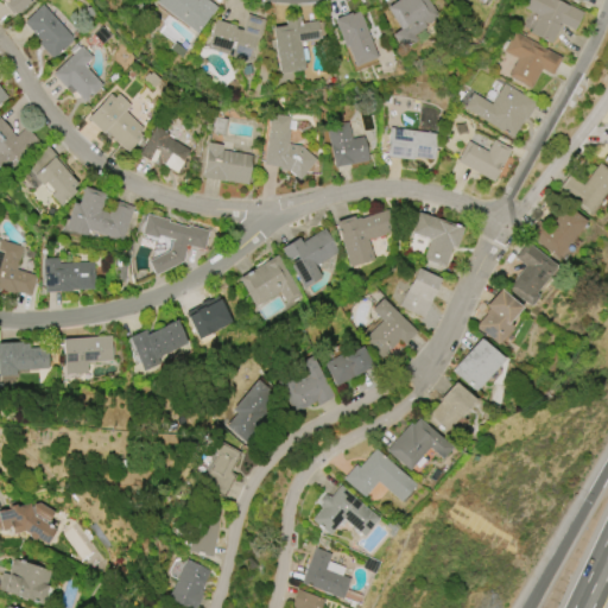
[(31,0),(32,1),(13,17),(0,0),(31,0)]
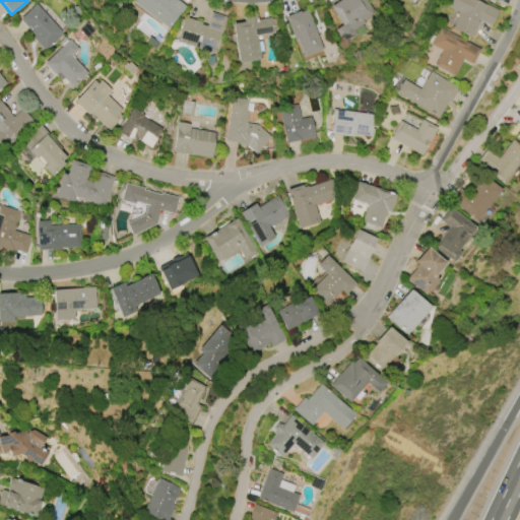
[(168,28),(132,2),(133,0),(167,0),(169,1),(169,0),(176,0),(185,6),(180,12),(168,28)]
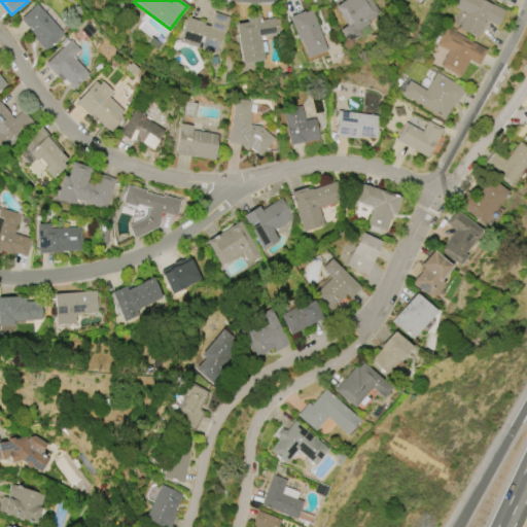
[(335,7),(345,0),(371,0),(381,15),(372,22),(371,21),(369,22),(370,25),(357,33),(360,37),(348,44),(339,30),(347,26),(335,7)]
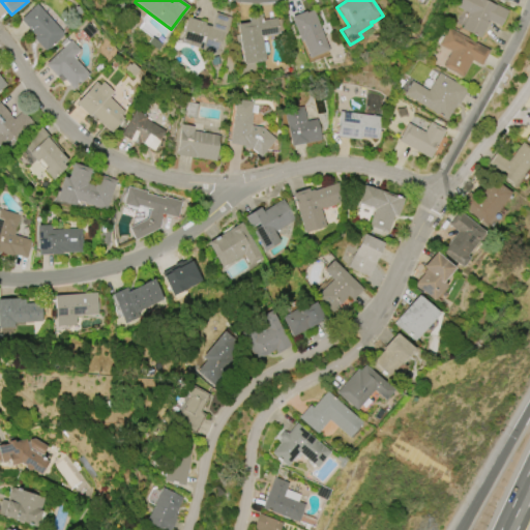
[(460,0),(487,0),(507,10),(500,26),(488,20),(487,22),(488,23),(479,38),(461,29),(468,13),(457,7),(460,0)]
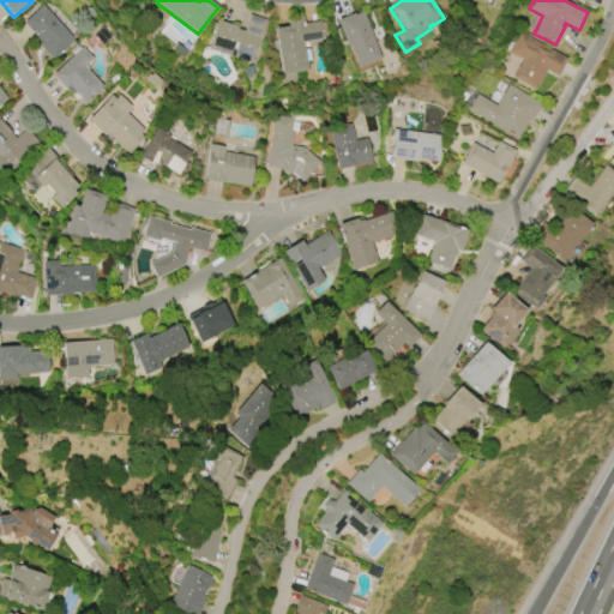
[(22,23),(42,5),(74,41),(52,61),(37,44),(40,42),(22,23)]
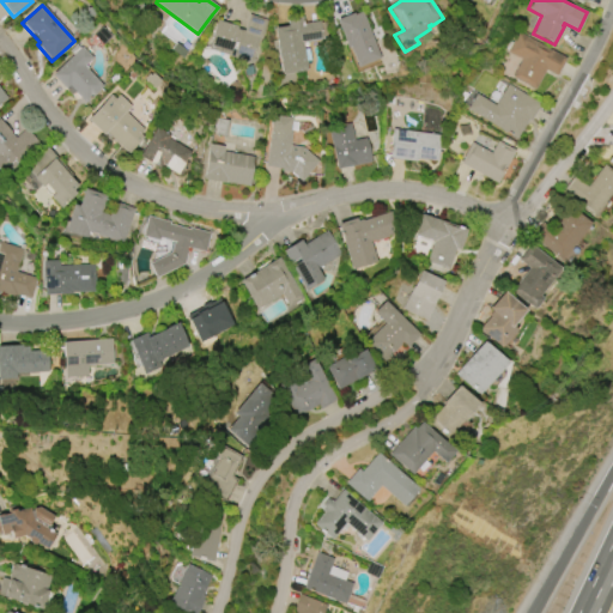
[(362,12),(380,58),(356,66),(335,20),(353,13),(353,14),(362,12)]
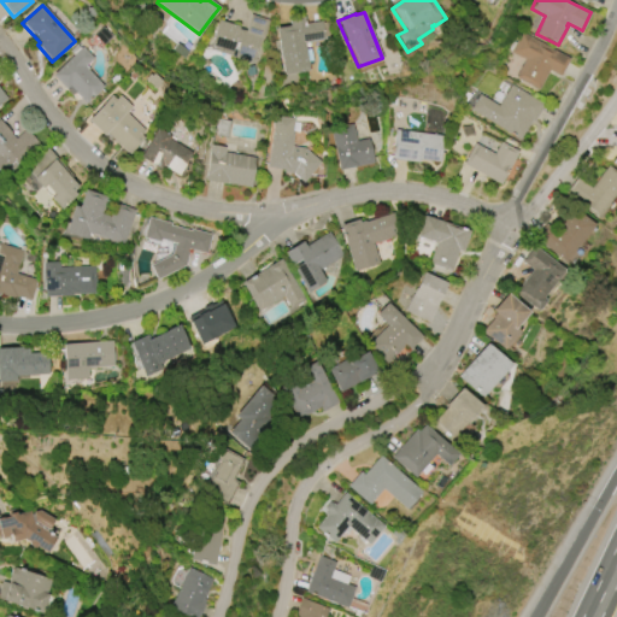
[(250,15),(270,21),(264,40),(260,40),(253,63),(229,56),(209,48),(217,19),(239,27),(239,29),(245,30),(250,15)]
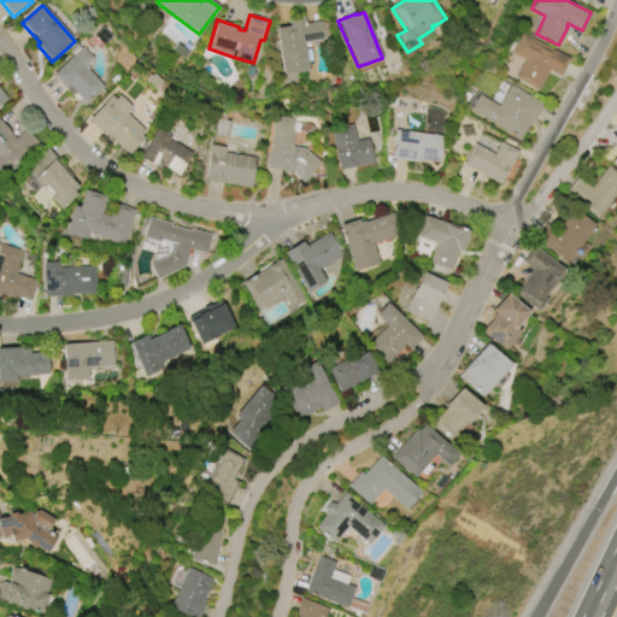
[(282,75),(275,28),(289,27),(288,19),(305,17),(306,23),(323,21),(325,40),(305,42),(309,71),(282,75)]
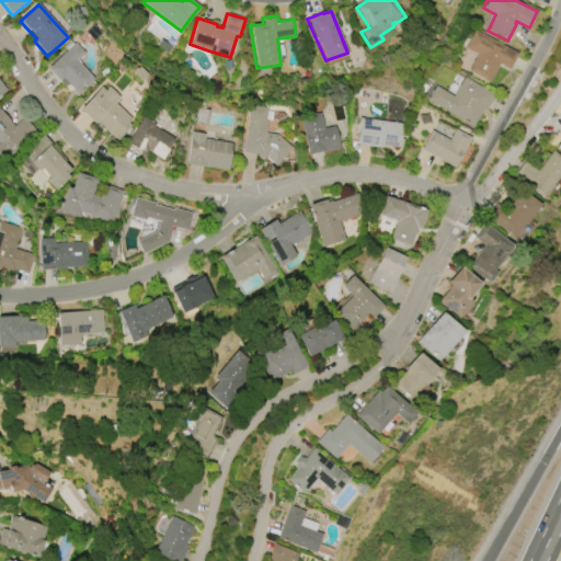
[(474,29),(517,54),(508,69),(499,64),(488,82),(468,70),(477,55),(464,47),(474,29)]
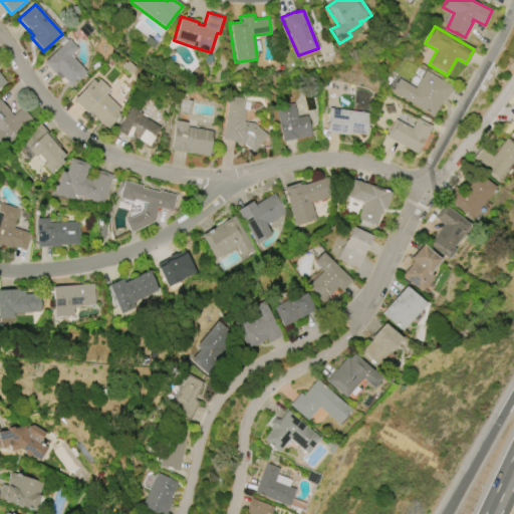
[(43,62),(68,38),(78,48),(70,55),(86,72),(71,87),(62,77),(58,79),(43,62)]
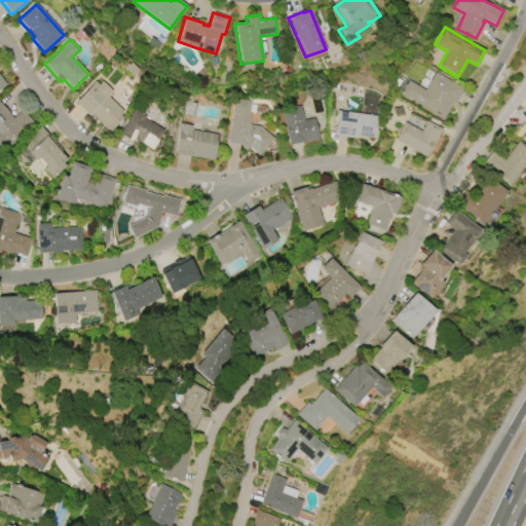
[(435,72),(462,89),(454,104),(452,103),(442,119),(401,94),(409,81),(424,90),(435,72)]
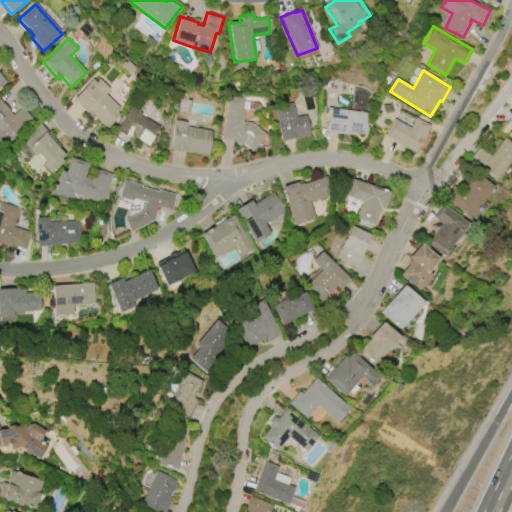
[(107,129),(88,111),(86,113),(72,100),(92,79),(95,83),(99,79),(109,89),(105,94),(120,109),(117,112),(120,115),(107,129)]
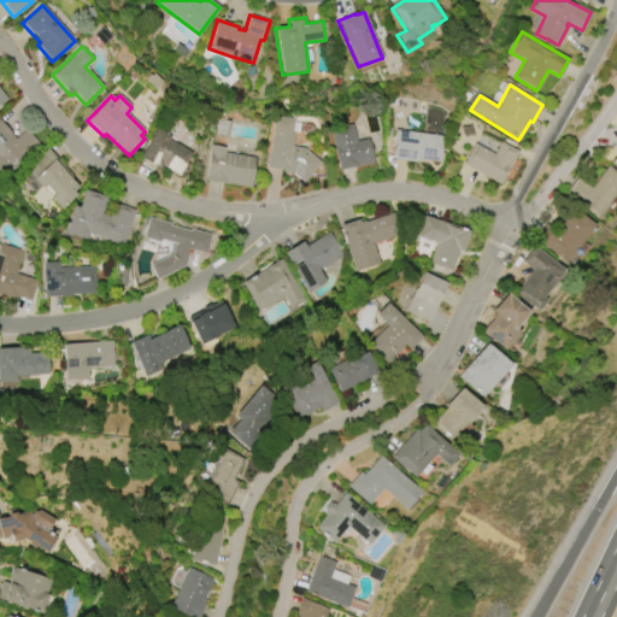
[(265,168),(274,116),(293,119),(292,133),(293,134),(291,146),(304,148),(319,163),(303,183),(293,175),(282,172),(282,170),(265,168)]
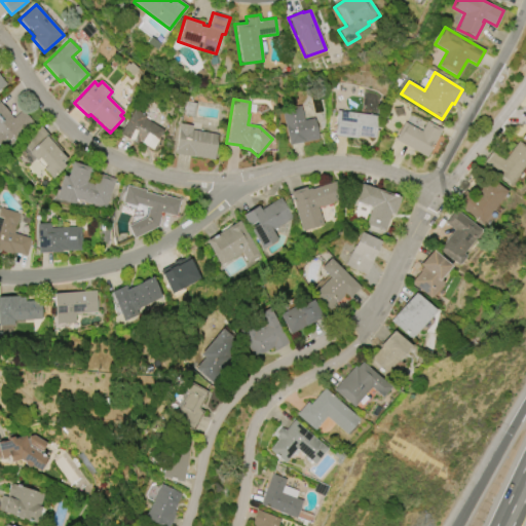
[(195,104),(193,118),(184,116),(186,102),(195,104)]
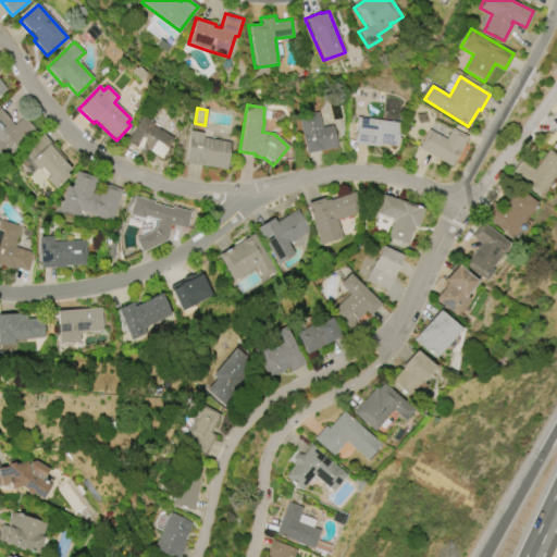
[(37,131),(0,164),(0,109),(10,120),(10,121),(13,125),(23,116),(37,131)]
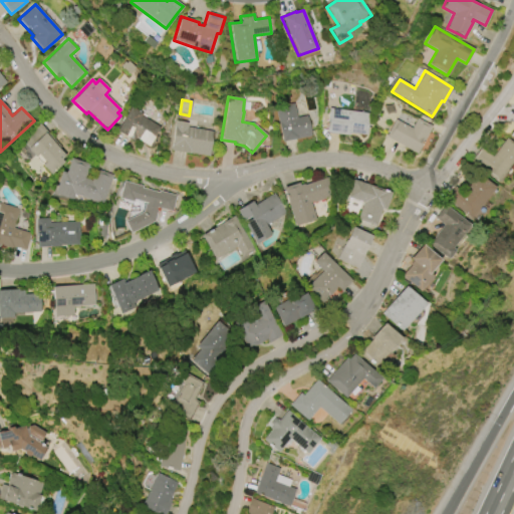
[(293,103),(296,117),(307,115),(311,136),(281,143),(274,107),(293,103)]
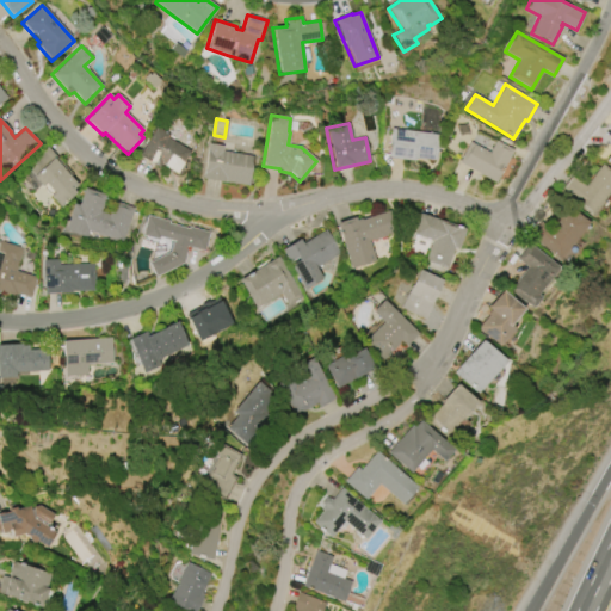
[(139,155),(156,127),(170,135),(167,139),(191,152),(185,161),(187,162),(180,176),(161,165),(159,168),(139,155)]
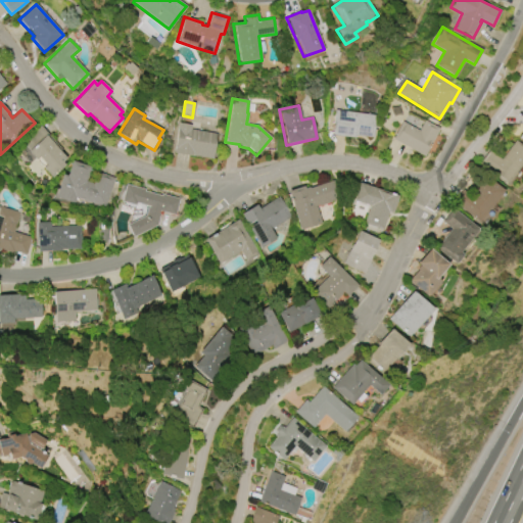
[(334,110),(376,115),(373,138),(353,136),(353,138),(331,135),(334,110)]
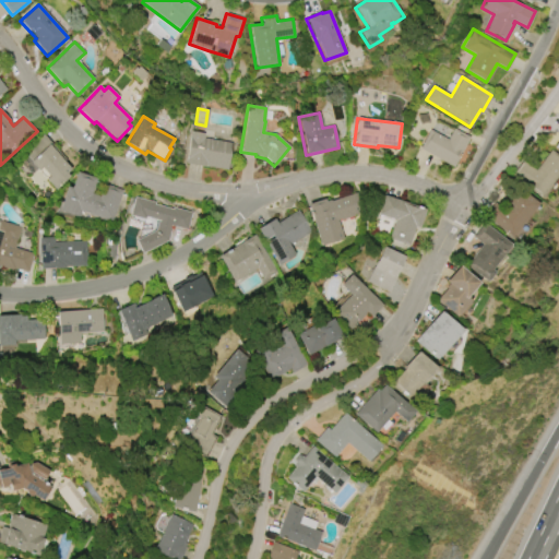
[(452,167),(419,149),(429,130),(447,140),(453,128),(470,138),(452,167)]
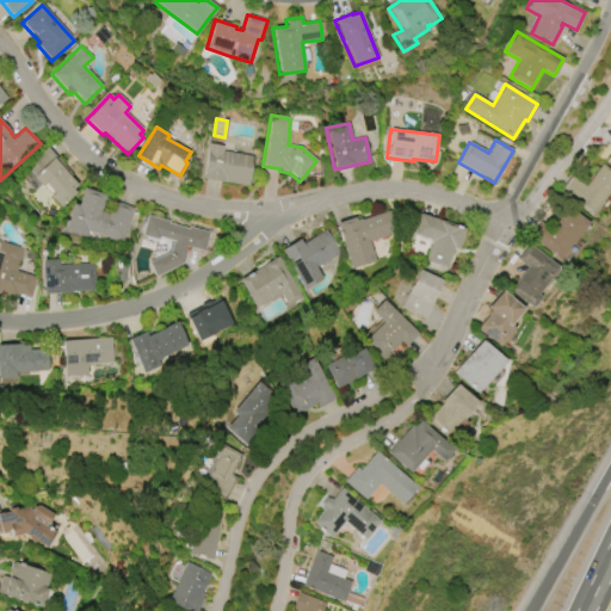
[(253,156),(248,186),(223,181),(223,183),(201,179),(207,143),(222,146),(222,150),(253,156)]
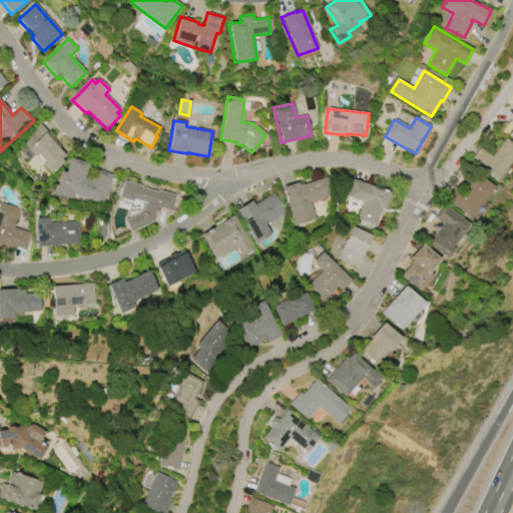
[(64,162),(51,174),(42,164),(45,162),(38,154),(35,156),(27,148),(28,148),(21,140),(39,123),(47,131),(45,133),(65,155),(61,159),(64,162)]
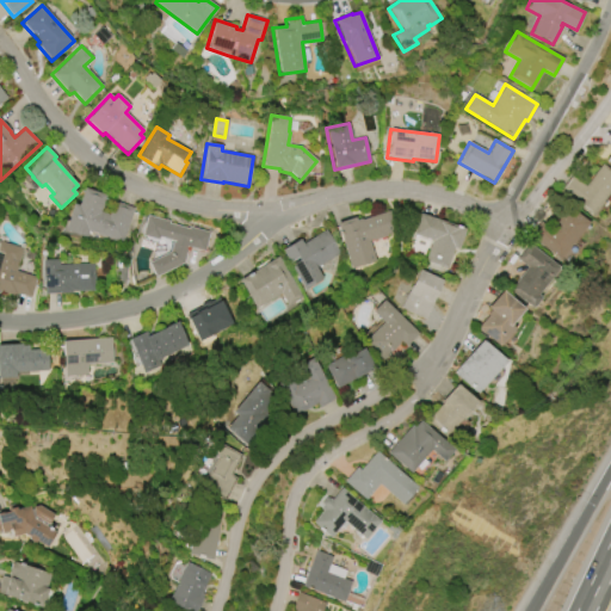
[(572,177),(586,186),(603,165),(610,171),(610,190),(592,215),(561,191),(572,177)]
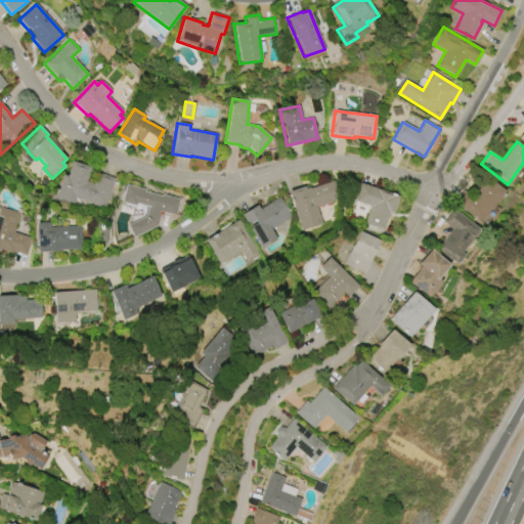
[(72,162),(91,168),(86,181),(93,184),(96,173),(115,178),(104,208),(76,199),(74,203),(54,197),(61,175),(67,176),(72,162)]
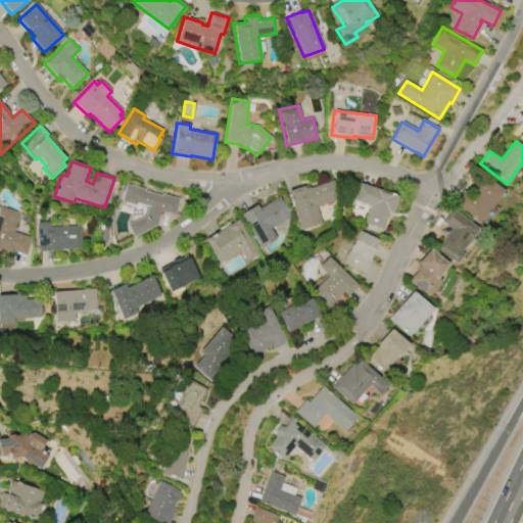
[(452,201),(461,189),(470,196),(486,177),(504,191),(477,223),(452,201)]
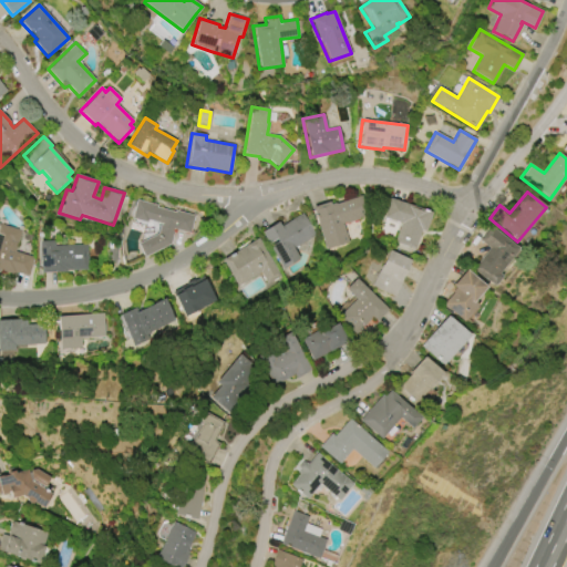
[(326,249),(311,207),(328,202),(329,205),(334,203),(334,204),(361,195),(368,216),(346,224),(344,223),(342,224),(348,241),(326,249)]
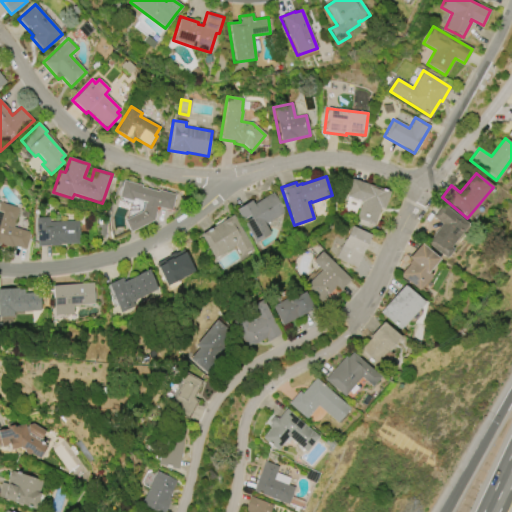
[(351,179),(390,191),(384,209),(379,208),(374,225),(355,219),(361,201),(345,196),(351,179)]
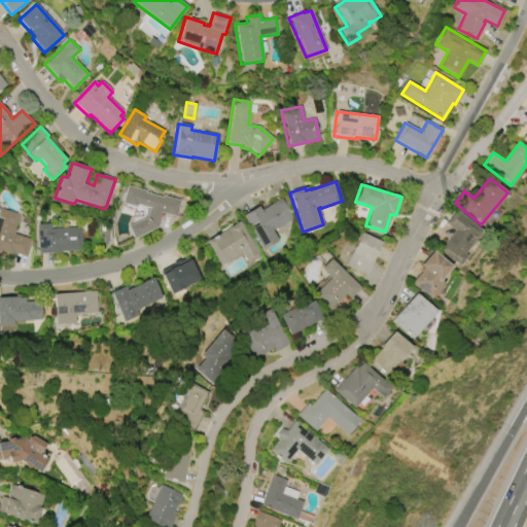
[(126,185),(145,190),(145,192),(163,198),(163,196),(180,200),(176,217),(162,213),(157,227),(133,239),(127,226),(146,217),(149,208),(137,205),(136,207),(121,203),(126,185)]
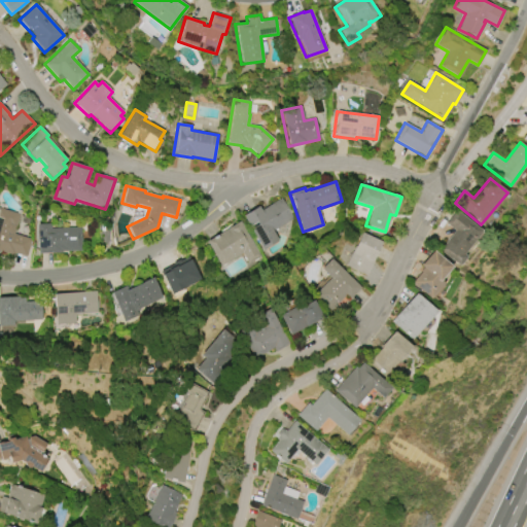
[(262,250),(242,216),(257,206),(260,210),(280,198),(292,218),(273,231),(279,241),(262,250)]
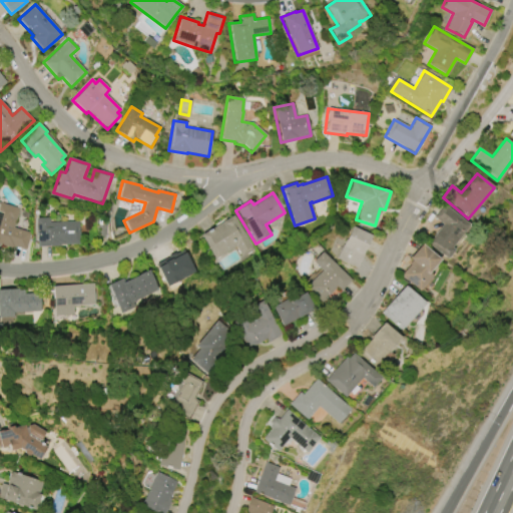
[(0,201),(20,208),(14,227),(31,232),(26,250),(14,246),(14,249),(0,245),(0,201)]
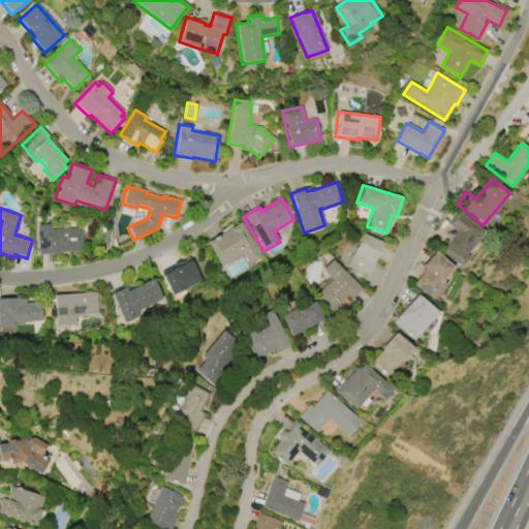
[(135,221),(148,220),(148,208),(134,208),(135,221)]
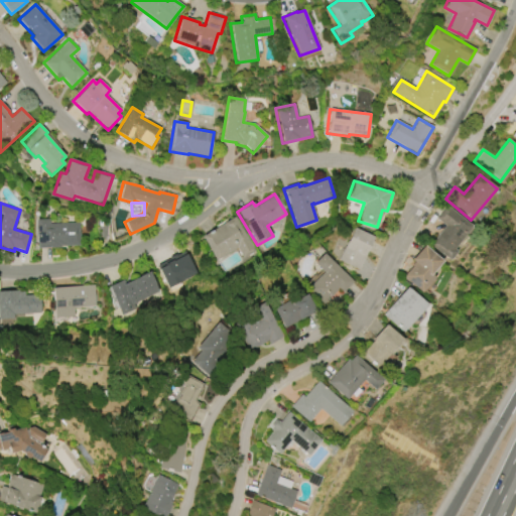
[(445,206),(472,226),(453,249),(457,252),(449,260),(429,244),(444,226),(435,219),(445,206)]
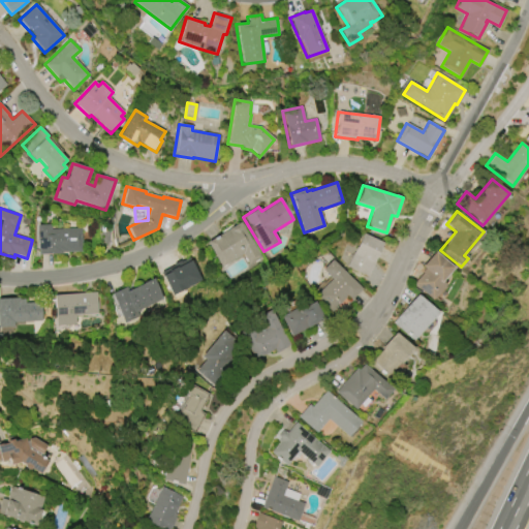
[(207,242),(241,221),(261,256),(249,263),(243,253),(221,267),(207,242)]
